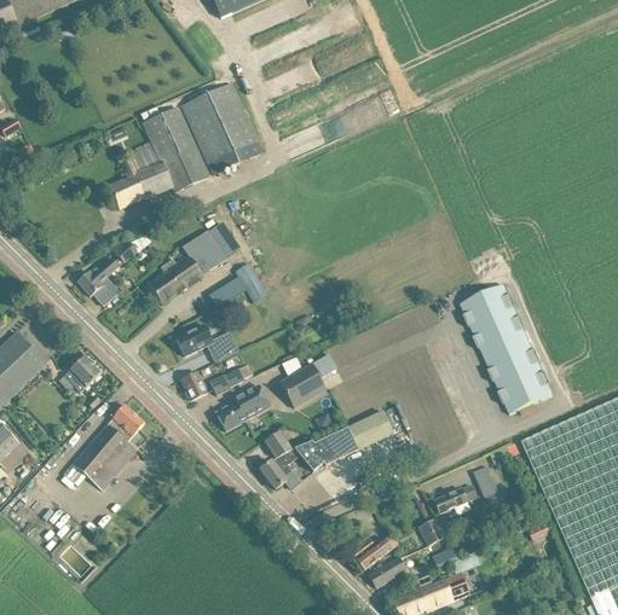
[(19,25),(74,0),(0,0),(0,24),(16,17),(19,25)]
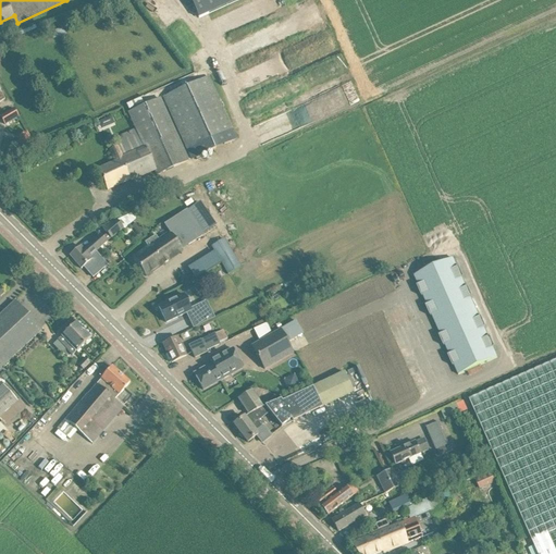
[(189,0),(197,15),(230,0),(189,0)]
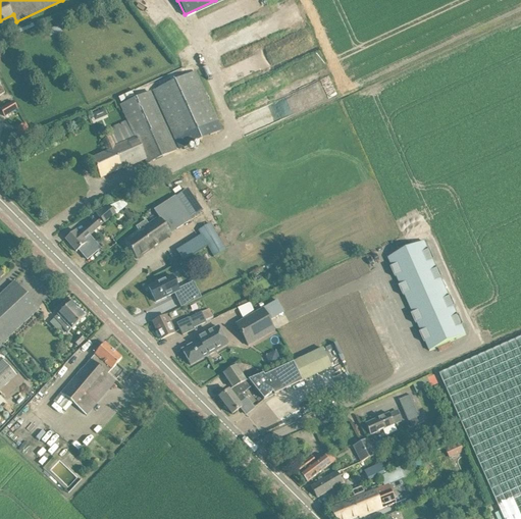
[(220,127),(194,69),(152,88),(178,146),(220,127)]
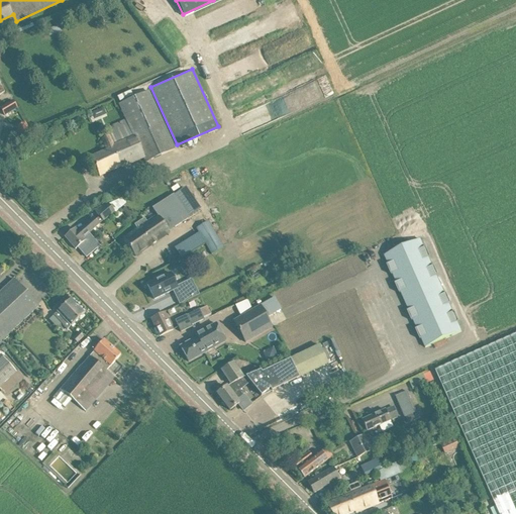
[(129,88),(116,93),(118,99),(131,93),(129,88)]
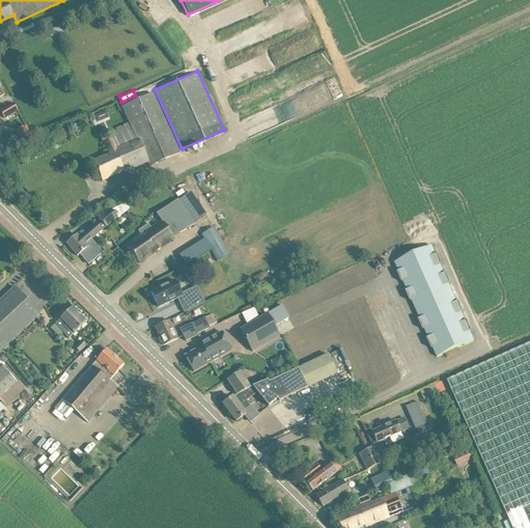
[(178,150),(151,91),(121,105),(129,121),(108,130),(111,137),(104,140),(109,151),(92,159),(101,178),(122,169),(146,159),(148,164),(178,150)]
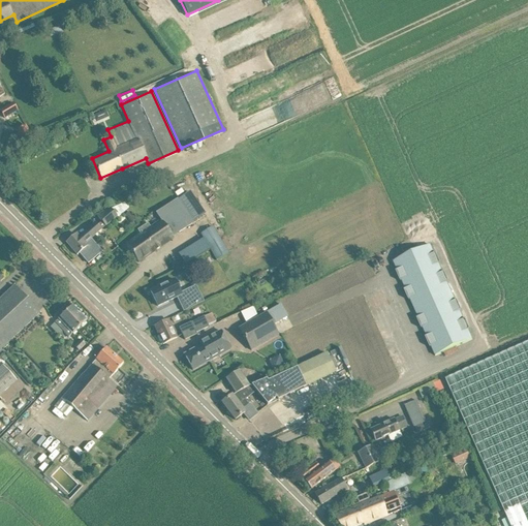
[(12,100),(0,106),(0,110),(3,116),(17,107),(12,100)]
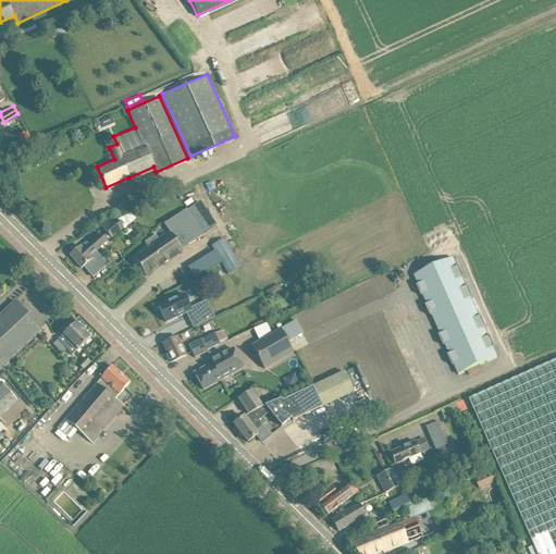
[(111,113),(98,119),(101,126),(114,121),(111,113)]
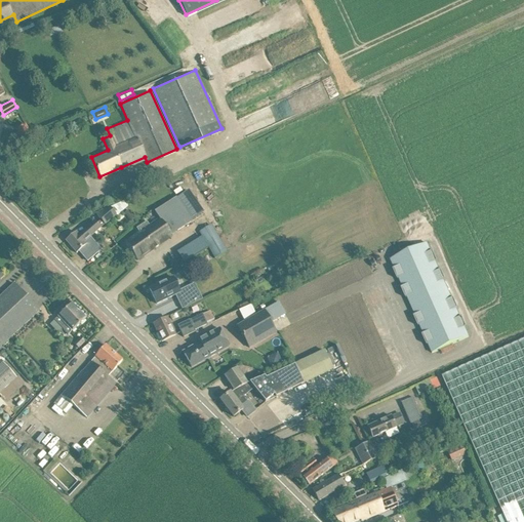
[(171,234),(191,219),(173,195),(154,209),(159,215),(149,223),(146,218),(140,222),(142,223),(135,227),(138,230),(124,240),(136,257),(170,234),(171,234)]
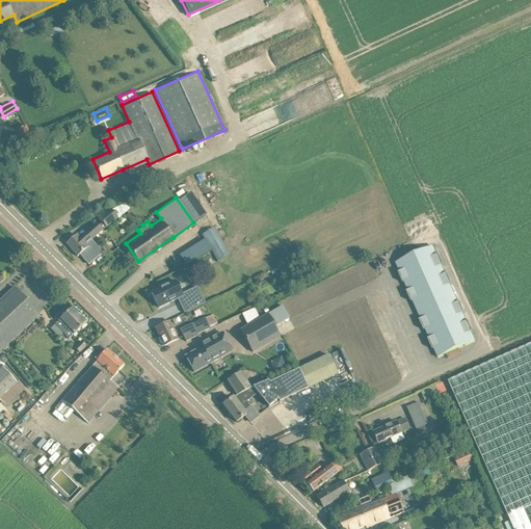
[(105,225),(116,215),(109,208),(96,214),(105,225)]
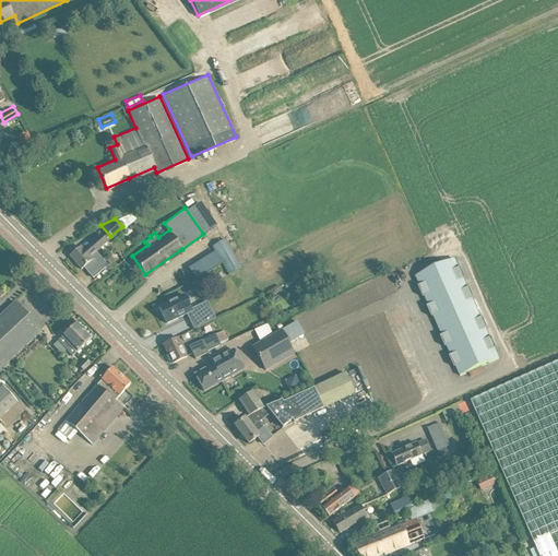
[(134,221),(130,224),(137,231),(141,227),(134,221)]
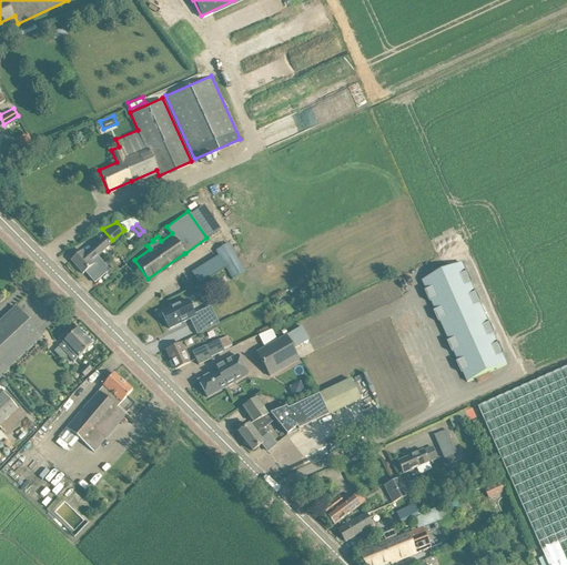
[(90,260),(102,249),(108,244),(101,236),(83,252),(80,249),(70,258),(81,271),(92,262),(90,260)]
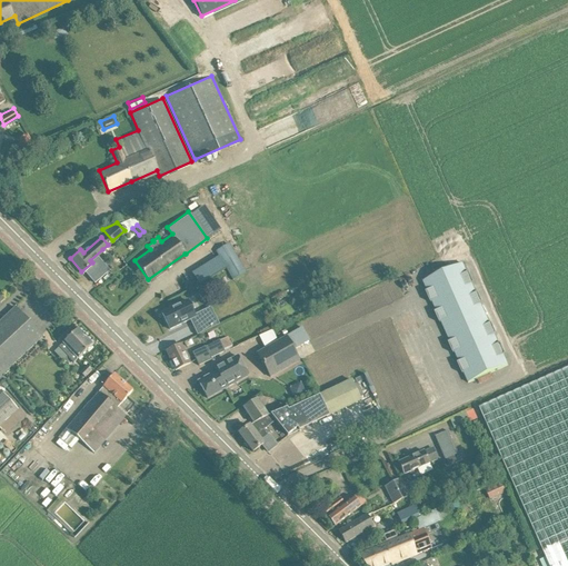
[(228,241),(216,249),(232,277),(245,269),(228,241)]
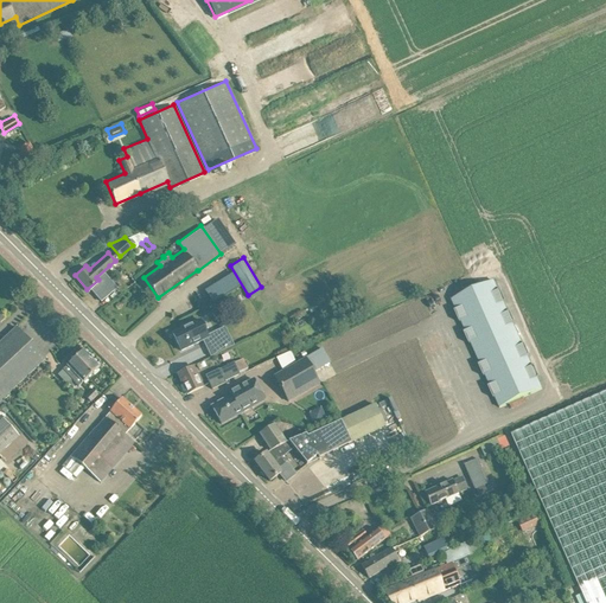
[(493,278),(451,297),(455,307),(460,319),(465,328),(470,340),(479,361),(484,372),(489,383),(493,395),(498,404),(541,385),(536,376),(531,364),(527,353),(522,342),(512,321),(503,300),(497,288),(493,278)]
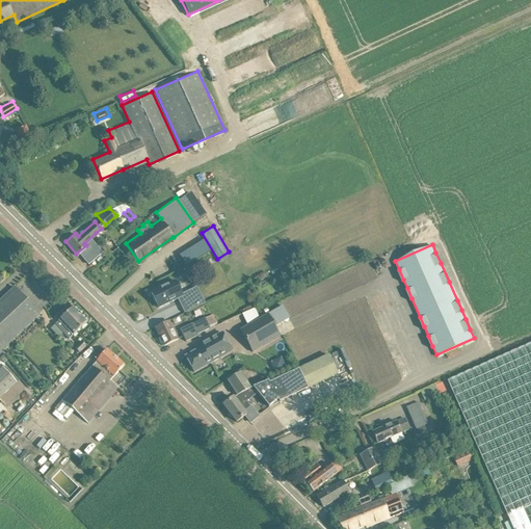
[(313,255),(306,258),(312,269),(319,265),(313,255)]
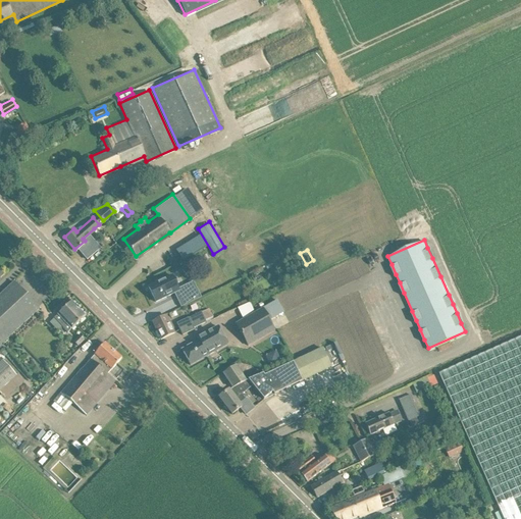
[(156,280),(147,284),(155,300),(174,290),(175,293),(174,294),(179,305),(200,295),(193,278),(184,282),(185,283),(177,288),(173,278),(171,273),(170,273),(169,273),(163,276),(162,277),(161,275),(155,278),(156,280)]
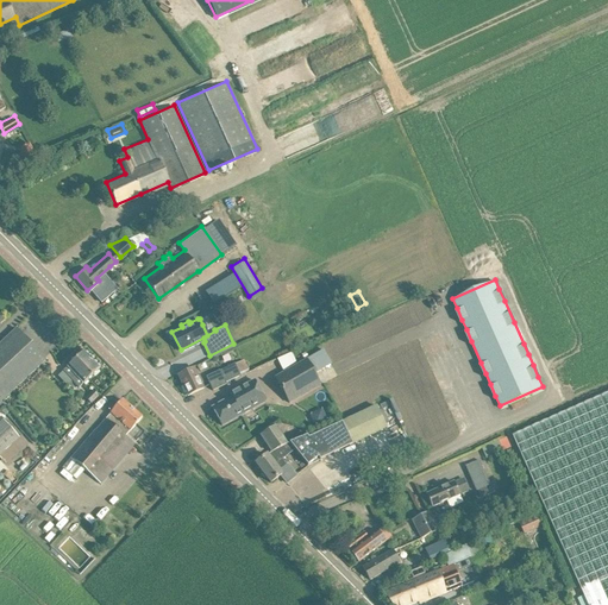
[(0,397),(44,357),(16,326),(0,339),(0,397)]
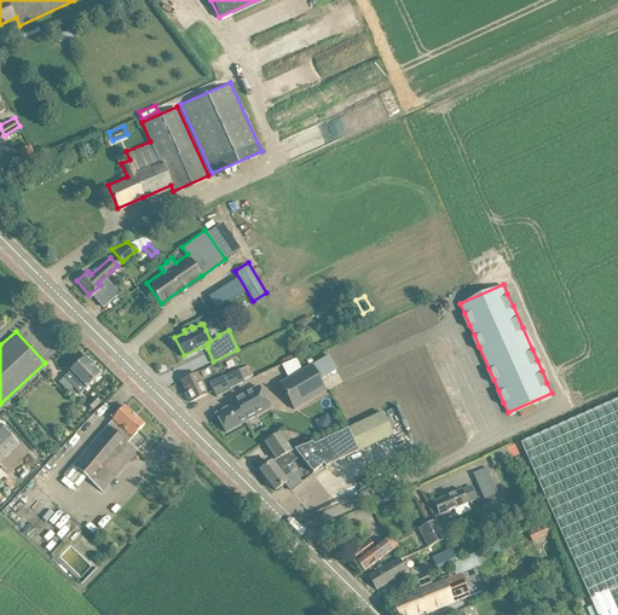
[(82,388),(99,372),(84,354),(67,370),(67,371),(67,372),(65,371),(63,375),(79,392),(81,389),(81,388),(82,387),(82,388)]
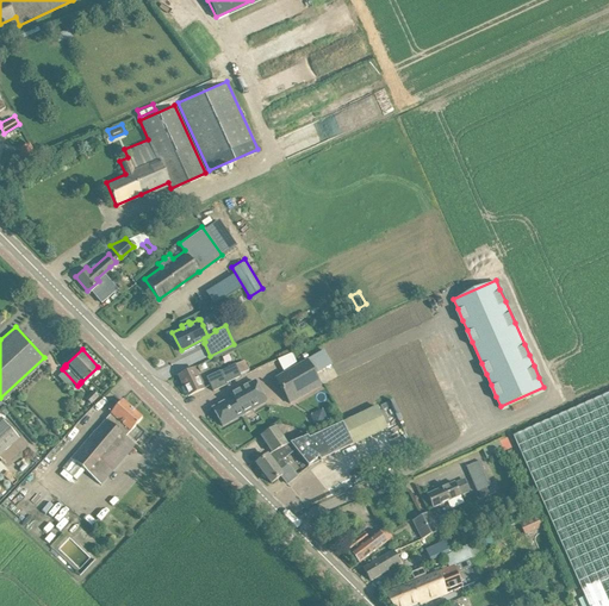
[(278,368),(294,362),(290,350),(274,356),(278,368)]
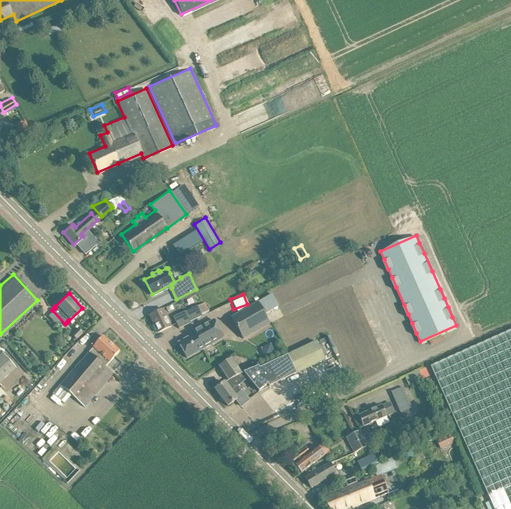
[(267,320),(257,301),(230,316),(241,335),(267,320)]
